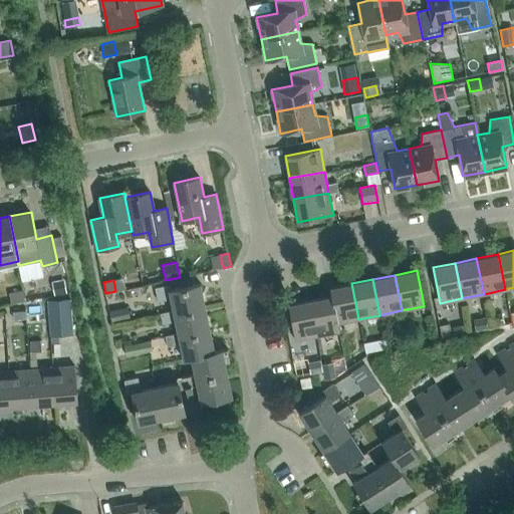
[(170,298),(173,310),(173,313),(205,306),(200,283),(171,289),(170,284),(155,287),(158,301),(170,298)]
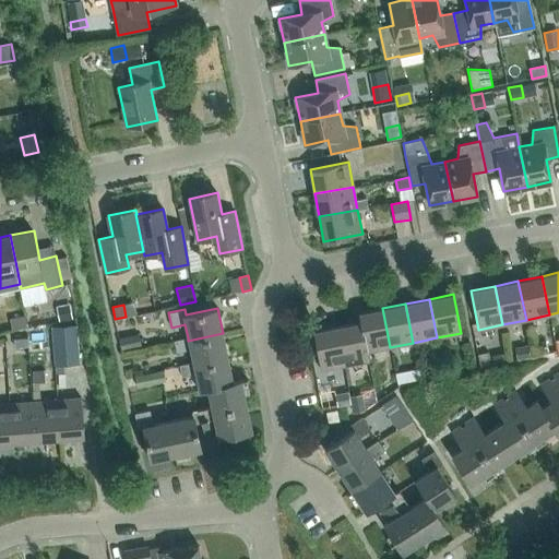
[(382,308),(358,313),(360,322),(367,352),(390,347),(382,308)]
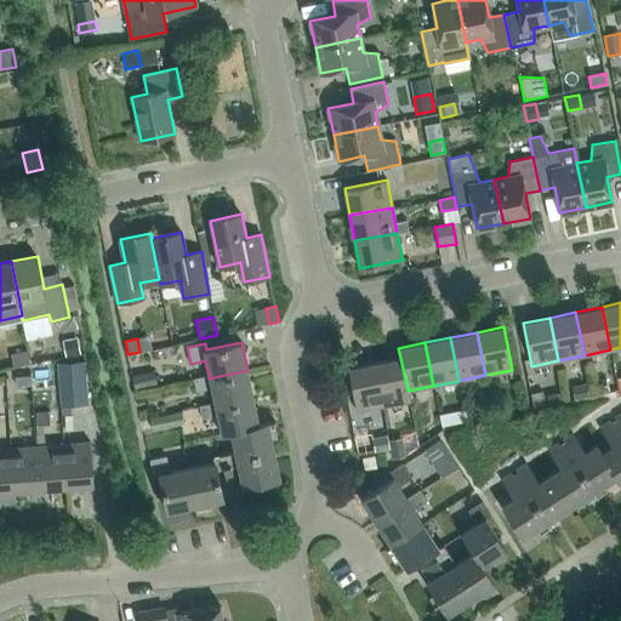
[(383,406),(410,400),(408,391),(400,358),(375,363),(383,406)]
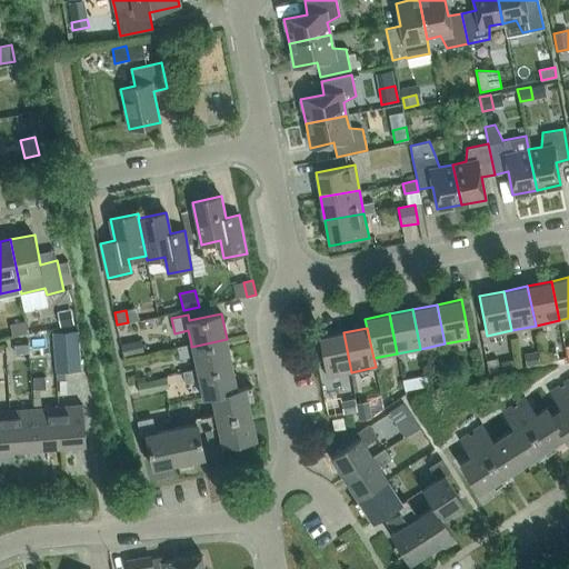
[(52,332),(56,372),(81,370),(78,330),(52,332)]
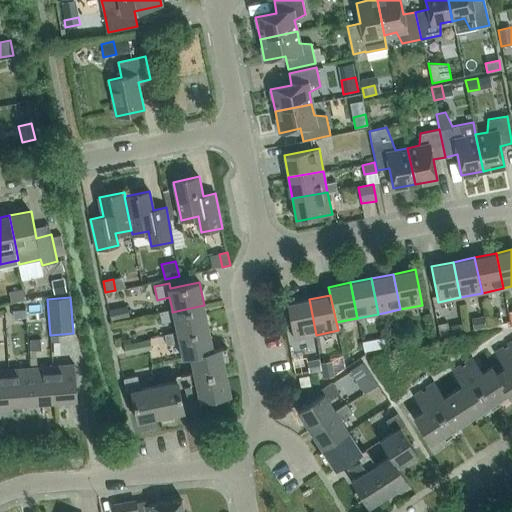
[(287,304),(294,339),(316,335),(309,299),(287,304)]
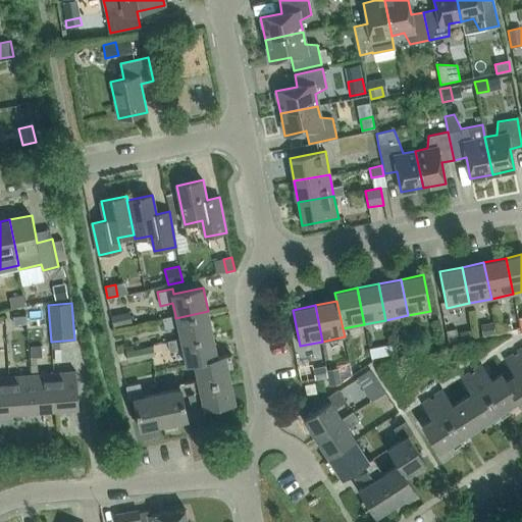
[(131,322),(128,311),(110,315),(112,326),(131,322)]
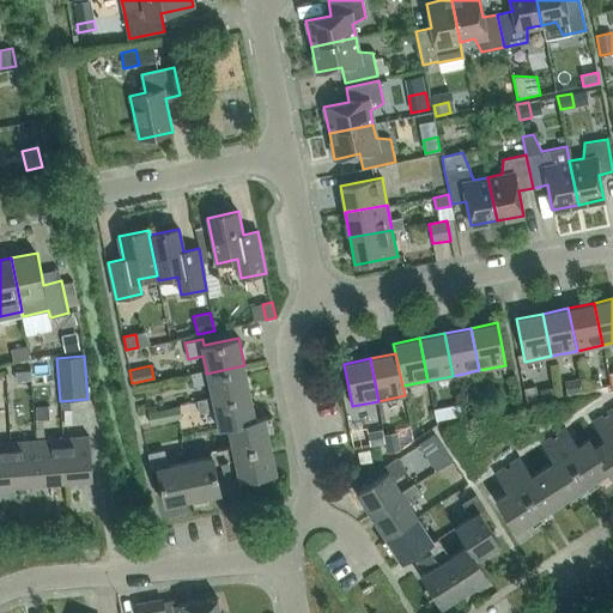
[(208,383),(211,398),(212,400),(250,393),(244,365),(206,374),(206,370),(190,374),(194,386),(208,383)]
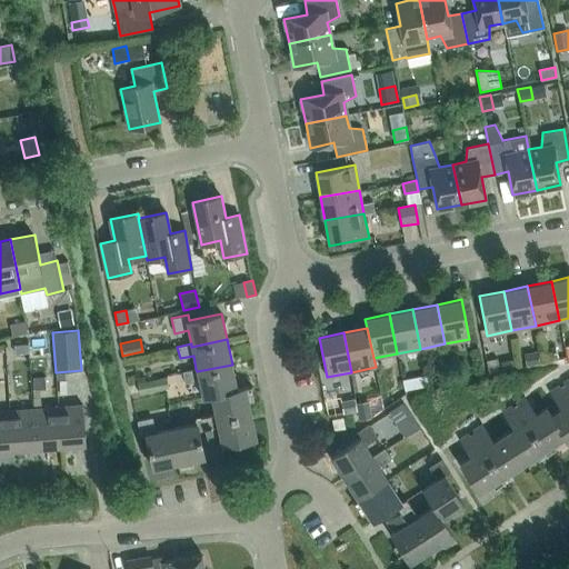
[(15,345),(15,353),(29,353),(28,345),(15,345)]
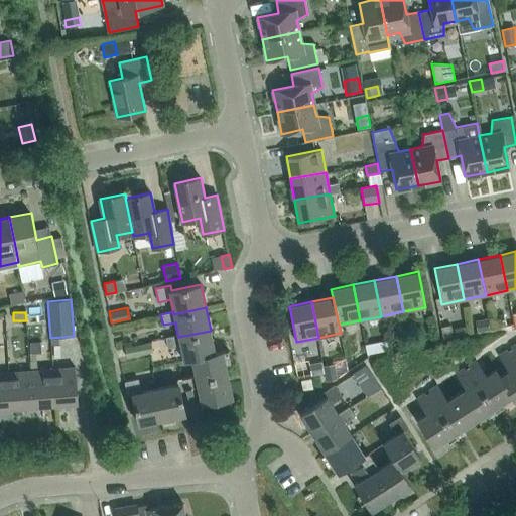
[(504,314),(493,316),(495,327),(506,325),(504,314)]
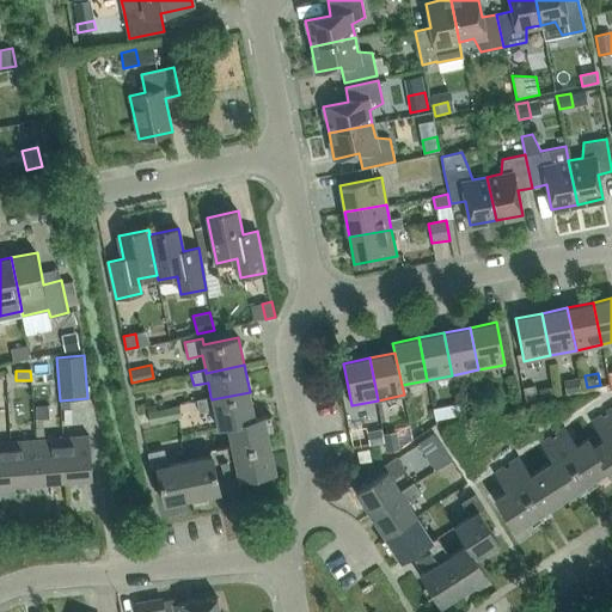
[(563,381),(565,393),(581,391),(579,378),(563,381)]
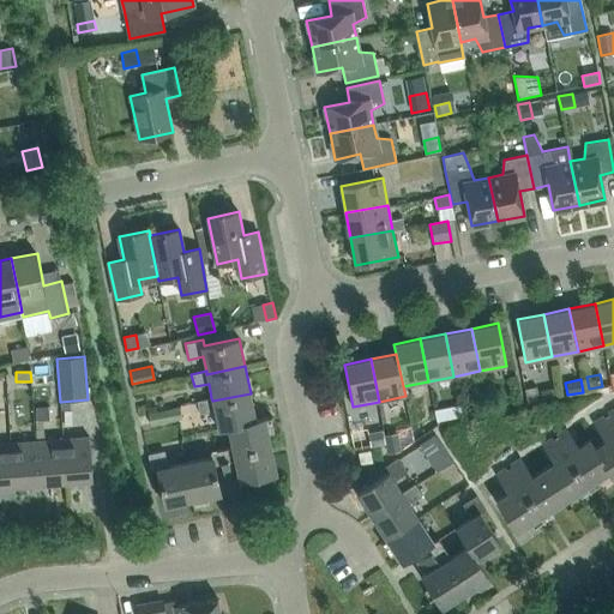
[(537,386),(525,389),(528,403),(540,401),(537,386)]
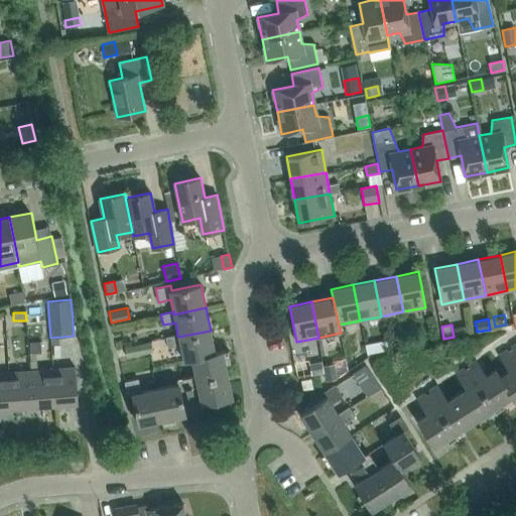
[(179,345),(183,360),(191,359),(190,358),(216,353),(211,331),(178,337),(177,335),(165,337),(167,348),(179,345)]
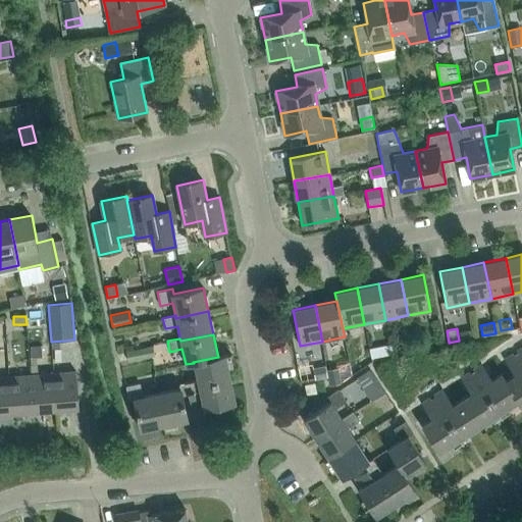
[(125,352),(127,361),(145,358),(143,348),(125,352)]
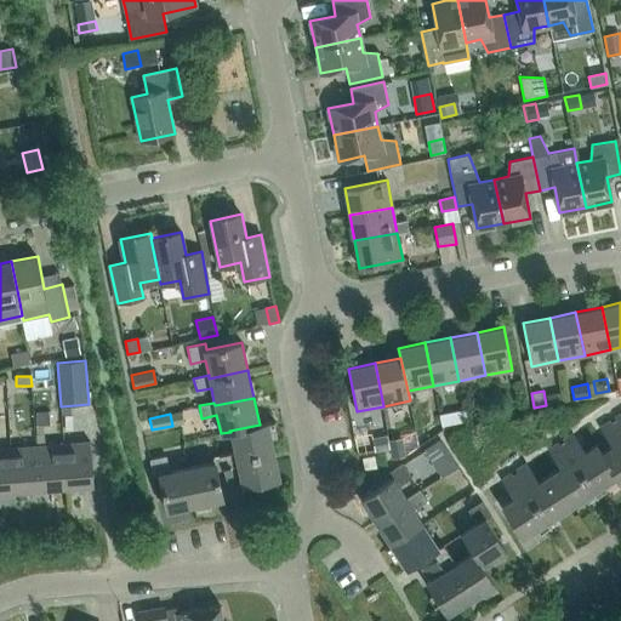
[(616,477),(620,484),(620,432),(613,419),(600,426),(611,444),(602,451),(600,451),(616,477)]
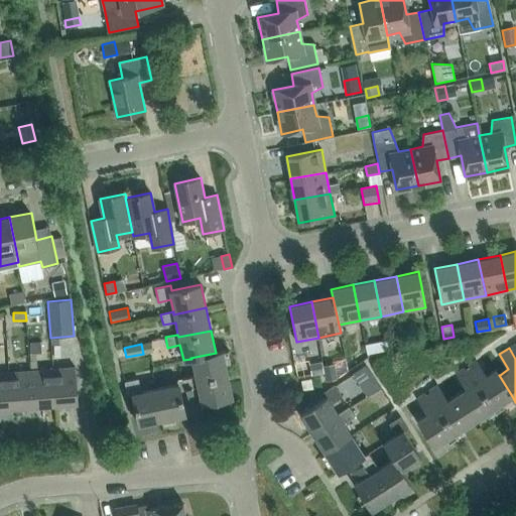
[(228,374),(223,351),(216,353),(190,358),(191,359),(195,375),(196,381),(228,374)]
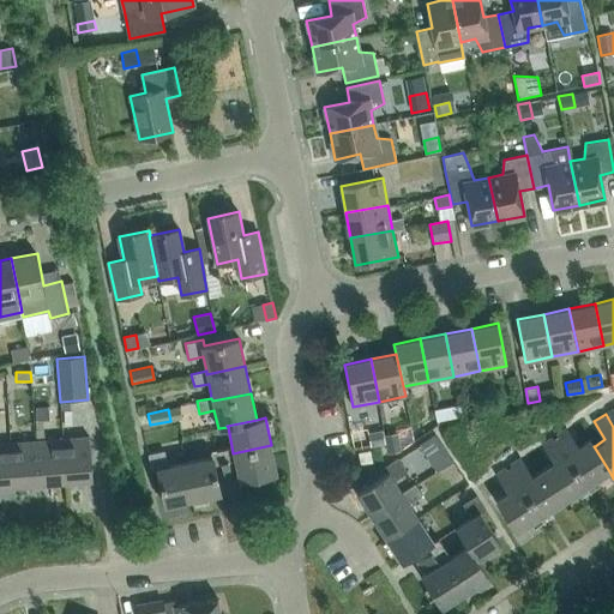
[(595,446),(589,438),(577,446),(566,428),(554,435),(587,487),(609,471),(594,446),(595,446)]
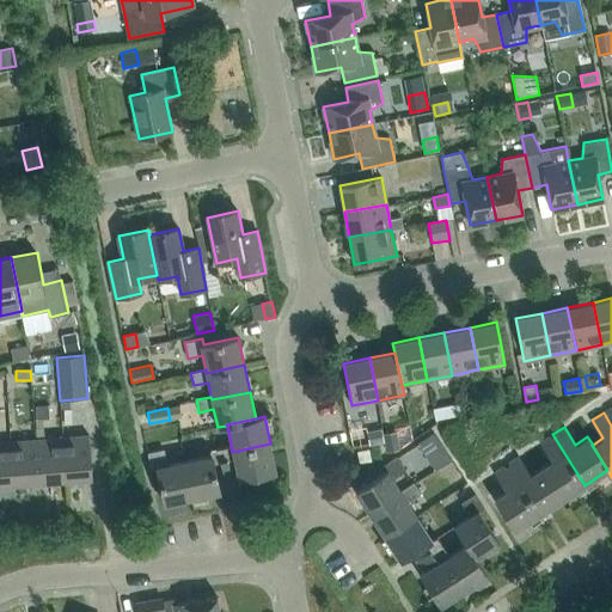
[(369,445),(373,444),(383,442),(380,429),(367,432),(369,445)]
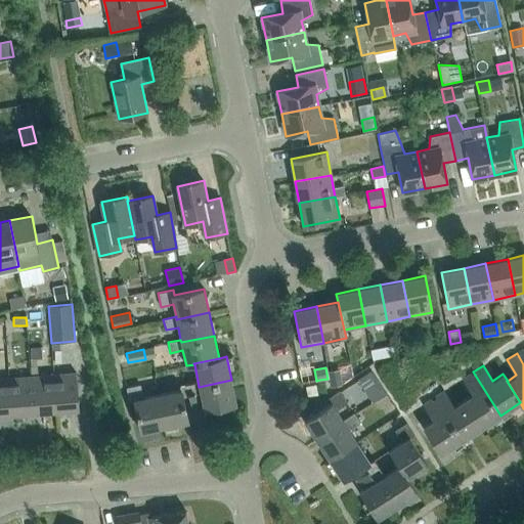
[(473,372),(463,379),(473,394),(463,400),(481,428),(500,416),(473,372)]
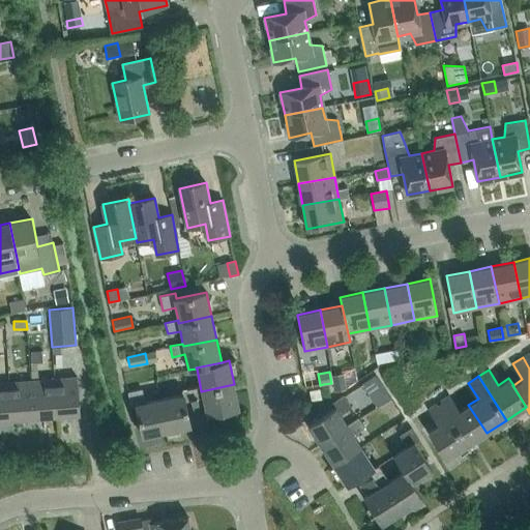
[(57,415),(80,414),(77,377),(54,379),(57,415)]
